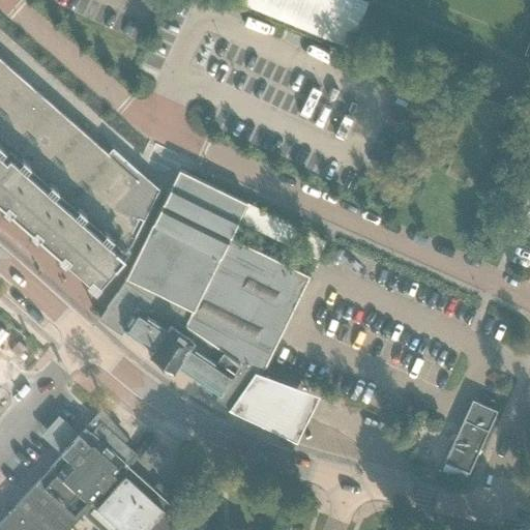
[(366,4),(356,0),(236,0),(236,1),(348,48),(366,4)]
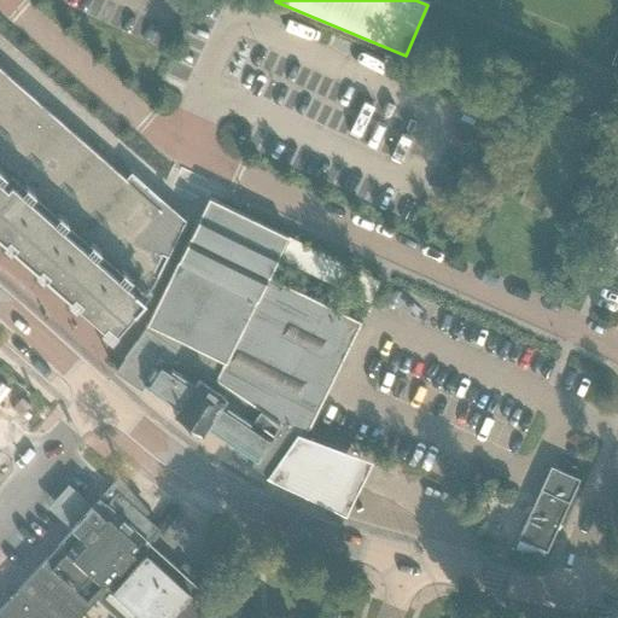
[(0,234),(111,333),(152,286),(167,256),(184,221),(161,210),(161,209),(0,68),(0,234)]
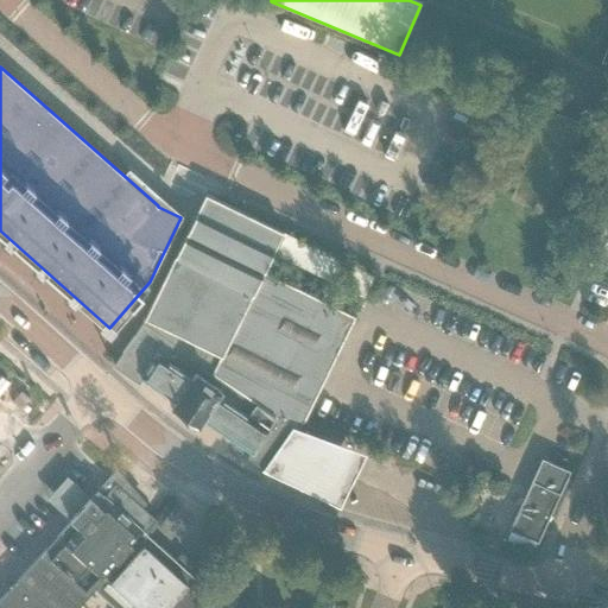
[(282,233),(206,195),(143,323),(135,334),(137,335),(131,342),(115,366),(138,382),(141,378),(175,400),(170,406),(197,425),(202,418),(251,451),(247,457),(267,472),(272,464),(296,429),(302,420),(303,420),(304,419),(304,418),(314,398),(353,317),(353,318),(354,316),(263,272),(282,233)]
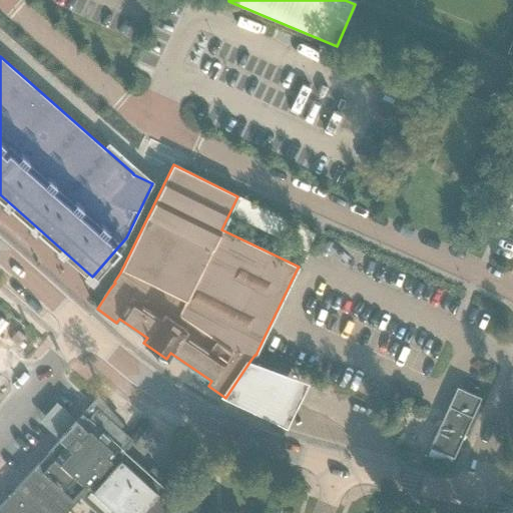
[(249,362),(229,392),(250,403),(291,423),(303,398),(313,377),(255,355),(254,355),(249,362)]
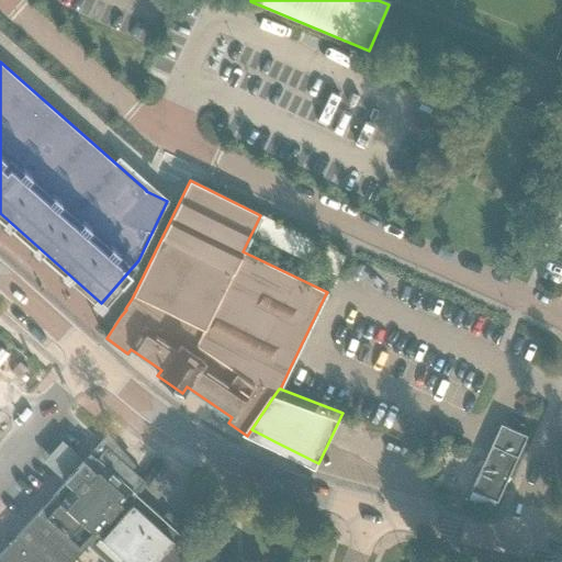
[(501,434),(495,446),(519,456),(525,445),(501,434)]
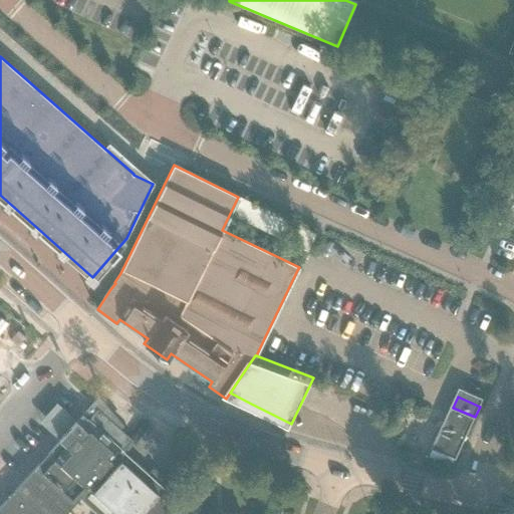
[(446,419),(436,441),(459,452),(469,429),(470,430),(475,417),(453,408),(451,406),(445,419),(446,419)]
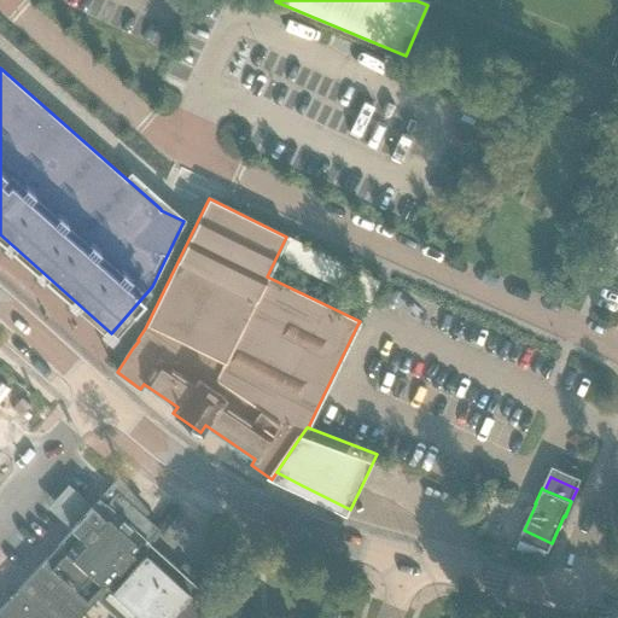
[(0,607),(0,617),(79,617),(95,600),(147,542),(158,529),(117,491),(110,499),(105,494),(27,579),(13,593),(7,600),(3,605),(0,607)]
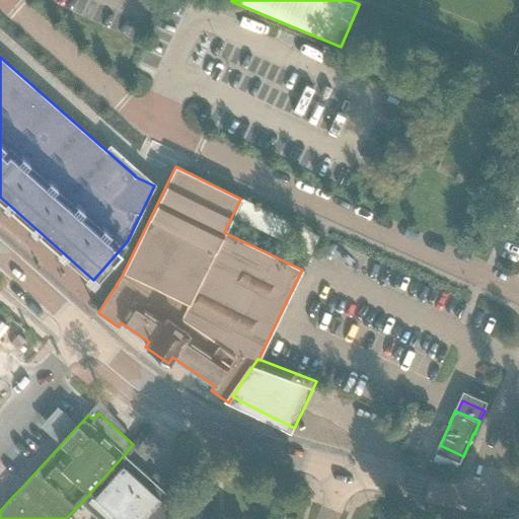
[(166,518),(174,501),(164,492),(169,486),(155,473),(150,478),(124,455),(80,504),(97,518),(166,518)]
